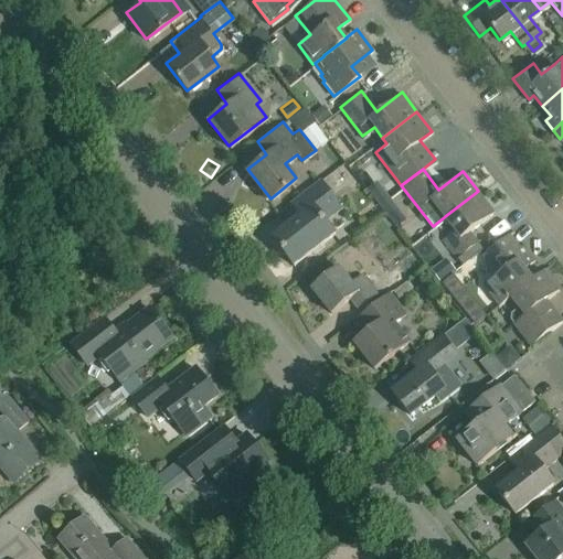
[(291,264),(335,230),(324,217),(341,205),(320,179),(289,202),(298,213),(269,234),(291,264)]
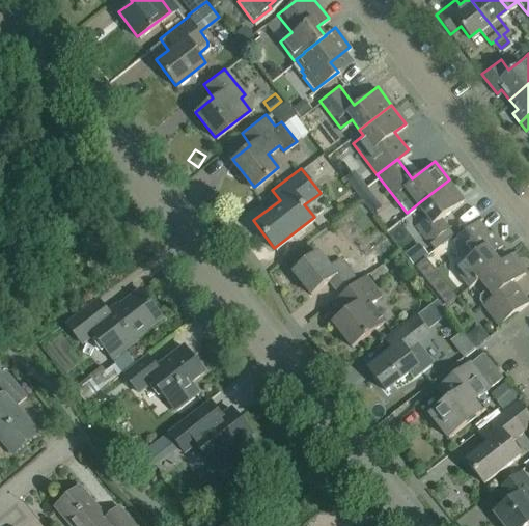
[(440,215),(452,205),(463,197),(449,180),(418,203),(417,204),(425,215),(414,223),(428,241),(448,225),(440,215)]
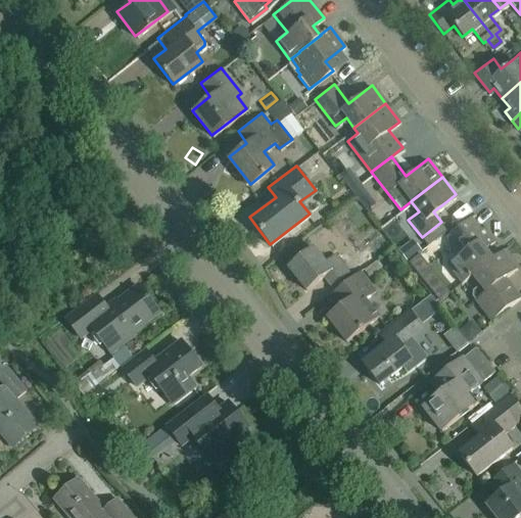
[(492,255),(491,255),(484,245),(494,237),(484,224),(480,227),(471,215),(445,234),(460,251),(446,262),(462,281),(471,274),(471,273),(492,255)]
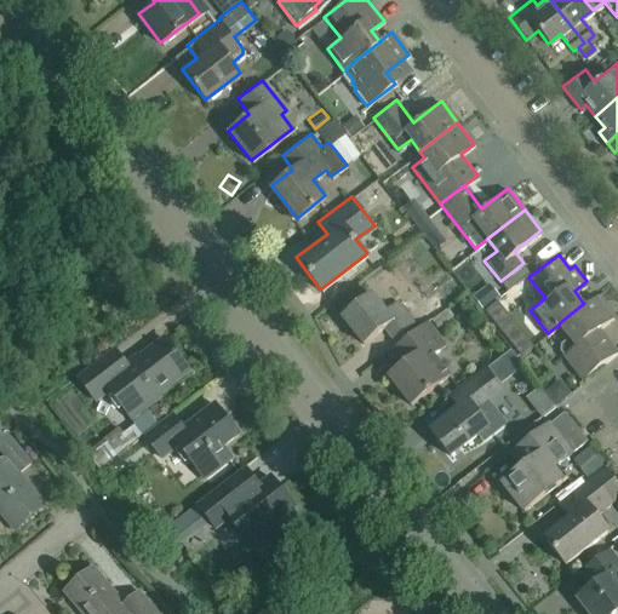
[(338,310),(364,343),(394,320),(404,331),(439,303),(418,277),(396,293),(383,276),(338,310)]
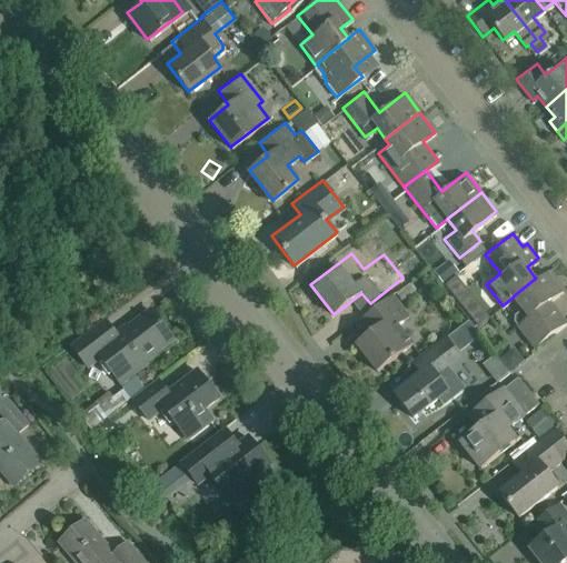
[(513,297),(513,298),(521,308),(509,317),(533,347),(566,321),(548,299),(561,289),(546,269),(535,278),(536,278),(513,297)]
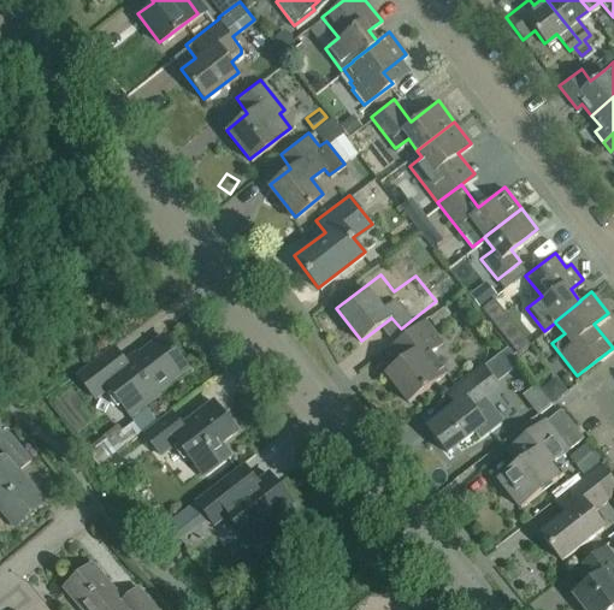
[(407,400),(446,369),(430,349),(442,341),(423,317),(388,344),(400,360),(385,371),(407,400)]
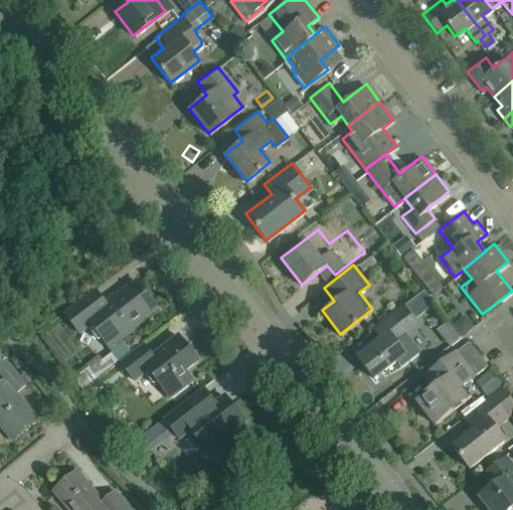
[(155,306),(135,279),(105,301),(95,288),(64,311),(79,330),(91,321),(109,344),(131,327),(130,325),(155,306)]
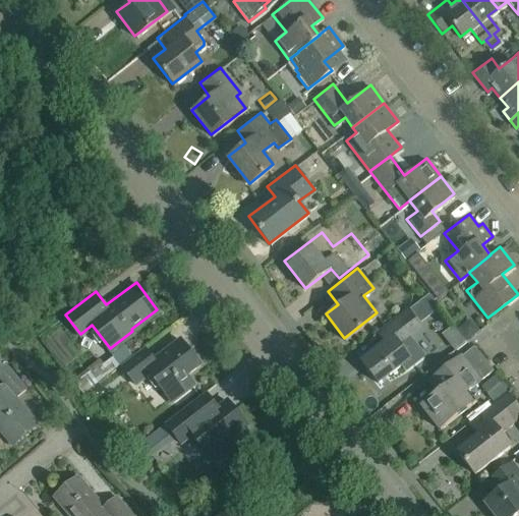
[(427,292),(410,304),(420,317),(437,304),(427,292)]
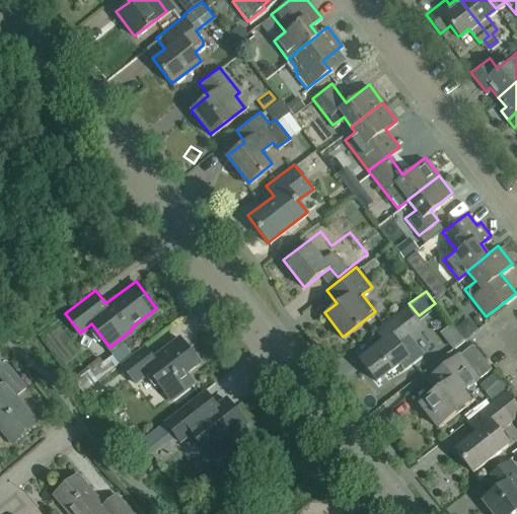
[(375,379),(409,354),(397,341),(418,325),(404,307),(374,329),(381,340),(359,357),(375,379)]
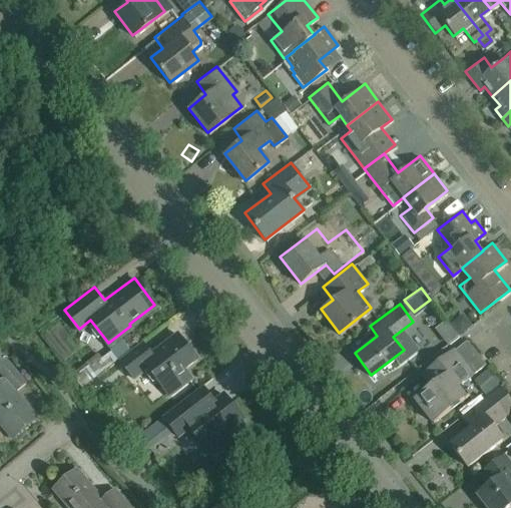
[(195,357),(176,333),(150,352),(141,341),(118,358),(132,376),(146,366),(167,393),(188,376),(181,367),(195,357)]
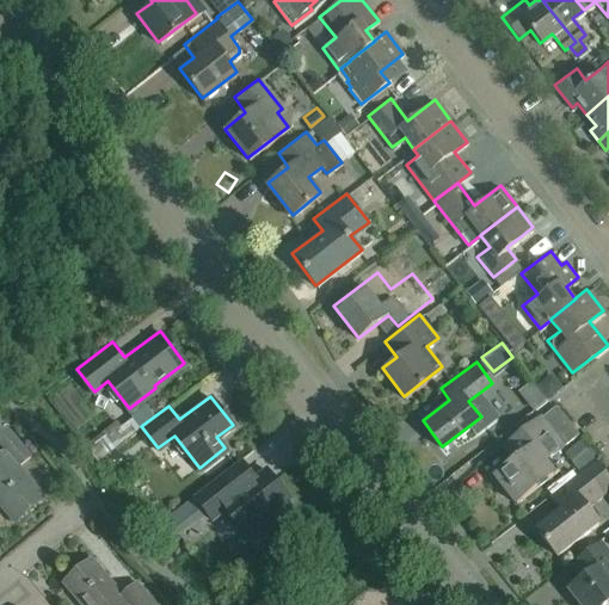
[(515,501),(537,483),(553,471),(542,460),(578,432),(555,403),(504,443),(515,458),(494,474),(515,501)]
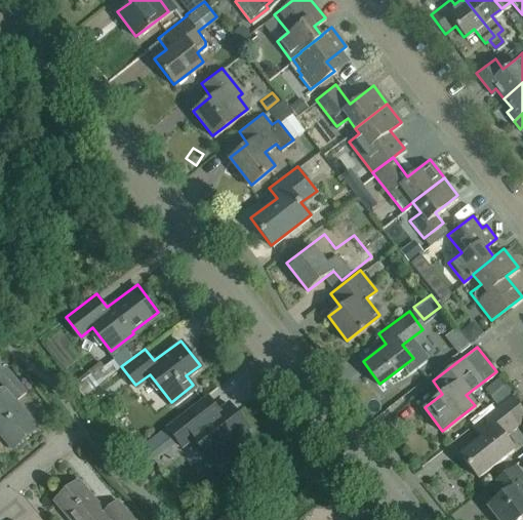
[(82,395),(124,362),(116,352),(112,355),(112,356),(91,372),(87,368),(71,380),(82,395)]
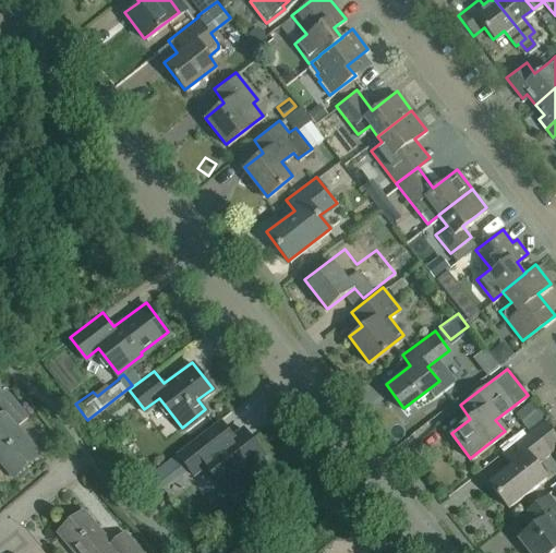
[(0,460),(9,471),(35,449),(14,424),(26,413),(0,382),(0,407),(4,412),(0,416),(0,460)]
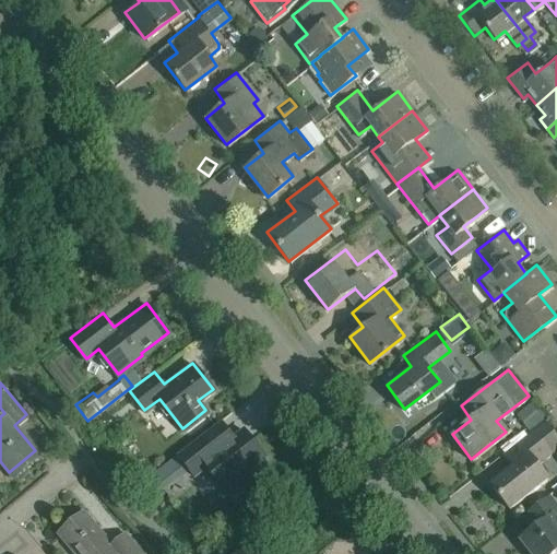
[(509,507),(546,478),(534,463),(556,445),(556,437),(543,420),(501,452),(511,466),(489,482),(509,507)]
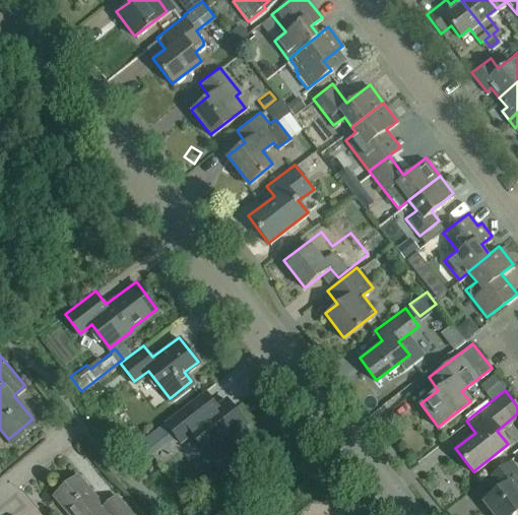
[(196,417),(185,404),(164,422),(180,441),(191,432),(206,452),(244,422),(225,398),(206,412),(204,410),(196,417)]
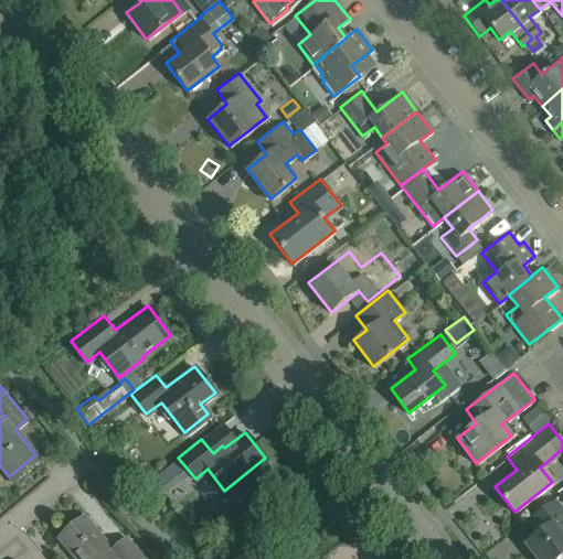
[(537,558),(554,558),(562,552),(562,508),(555,497),(527,519),(537,531),(523,541),(537,558)]
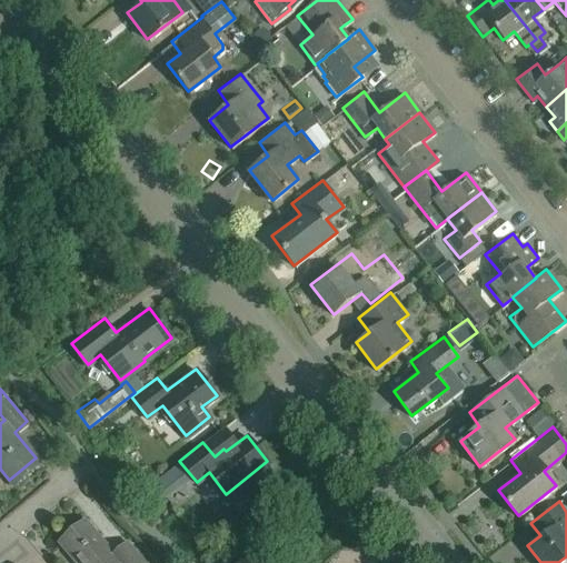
[(112,552),(83,519),(57,541),(75,562),(145,562),(126,540),(112,552)]
